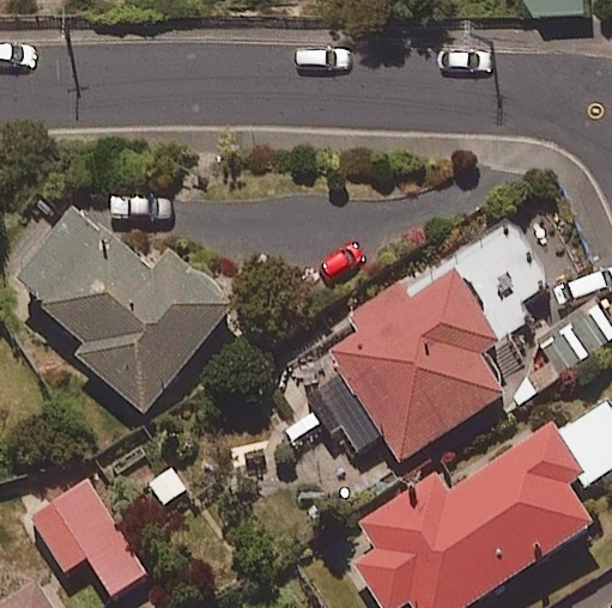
[(592,8),(591,0),(503,0),(506,18),(592,8)]
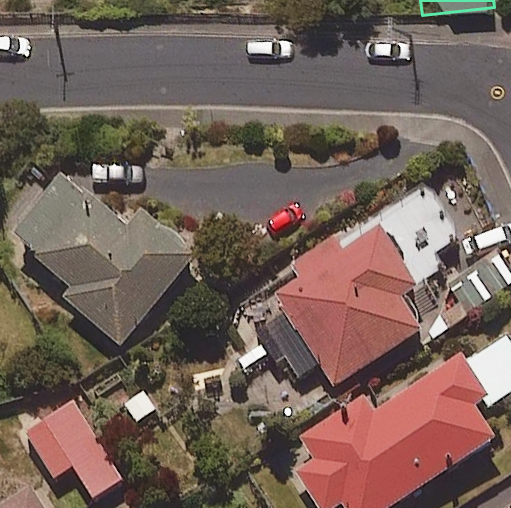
[(126,228),(62,175),(12,235),(72,284),(63,295),(122,344),(196,253),(142,209),(126,228)]
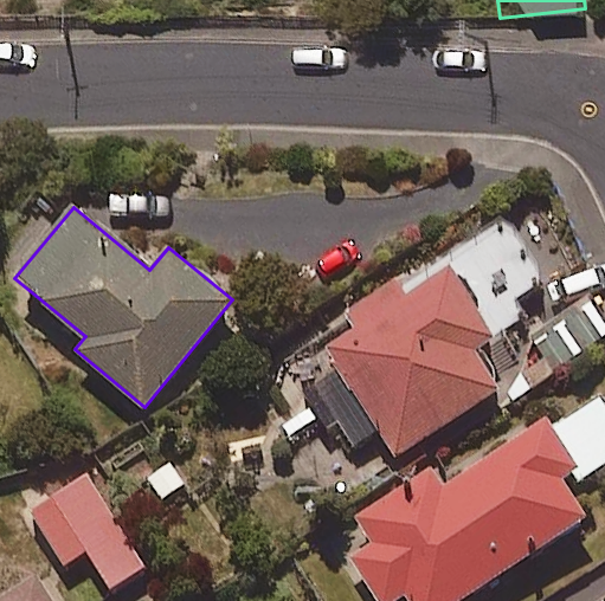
[(391,284),(345,315),(355,330),(324,349),(338,369),(313,386),(352,445),(378,428),(396,456),(502,386),(476,347),(494,335),(449,267),(401,299),(391,284)]
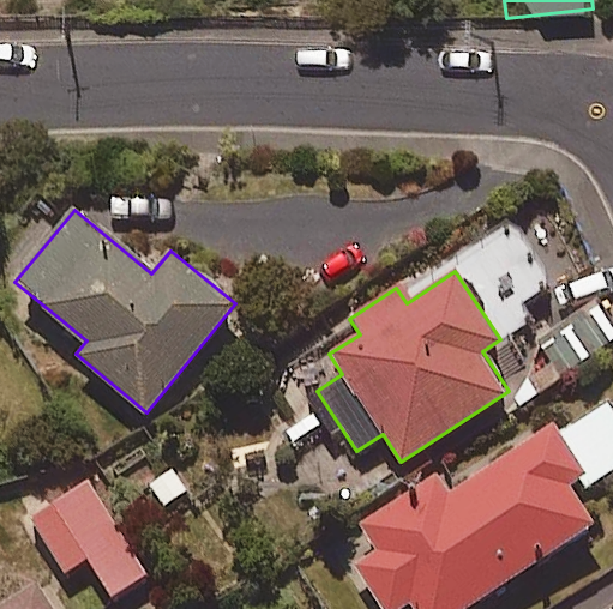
[(612,319),(596,296),(502,361),(527,398),(612,341),(612,319)]
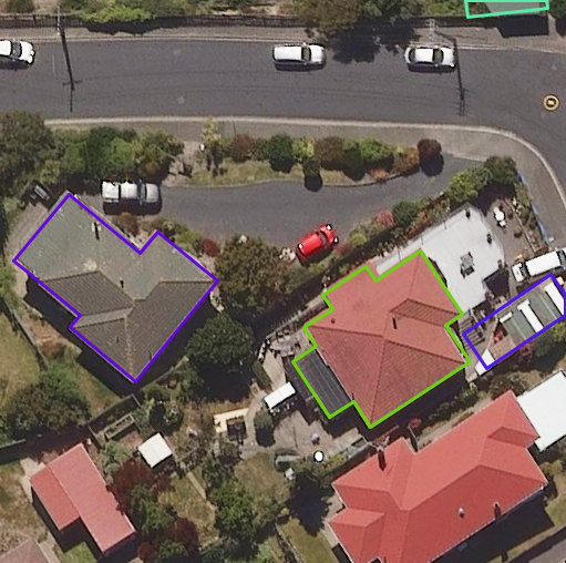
[(565,378),(561,370),(517,398),(511,389),(420,448),(410,433),(331,484),(343,503),(321,518),(351,562),(363,562),(377,554),(382,562),(429,562),(548,485),(530,456),(565,432),(565,378)]
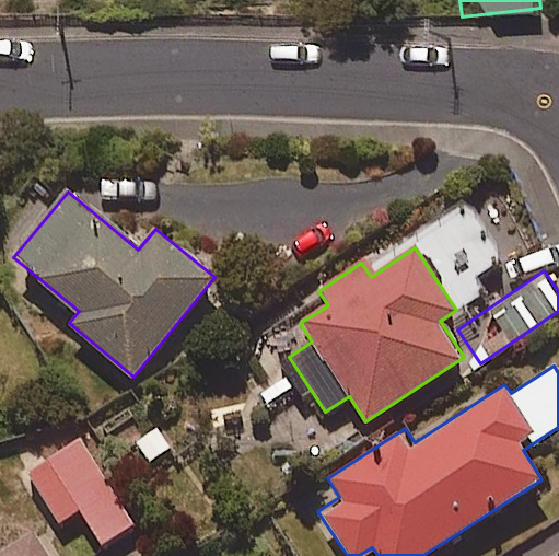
[(135,524),(80,439),(25,474),(57,523),(79,509),(103,545),(135,524)]
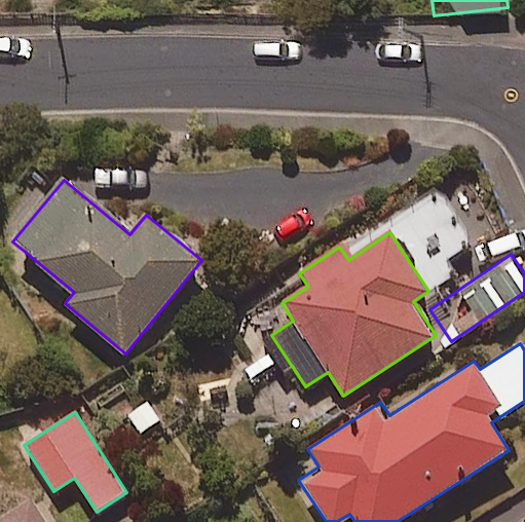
[(0,521),(43,521),(30,499),(0,518),(0,521)]
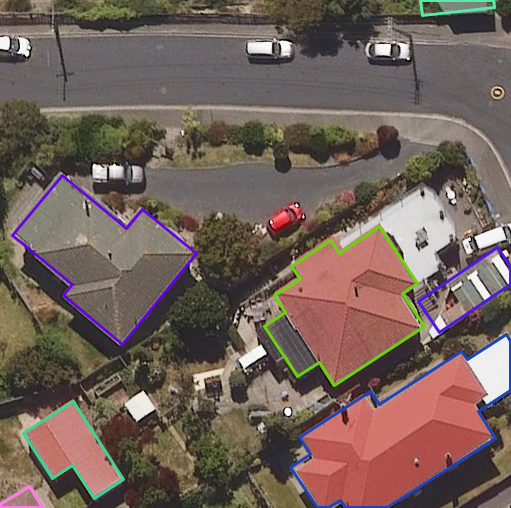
All buildings are outlined.
